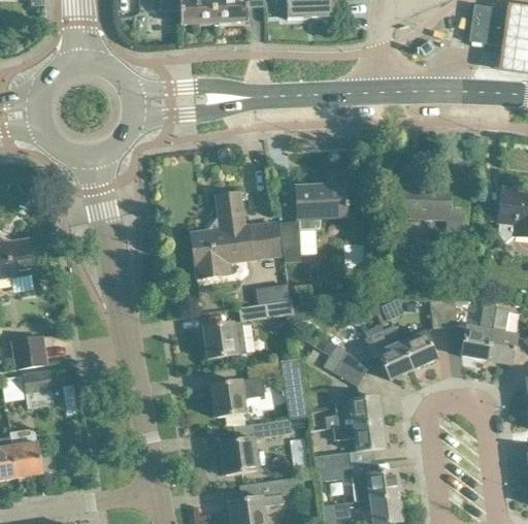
[(178,0),(179,24),(212,22),(210,0),(178,0)]
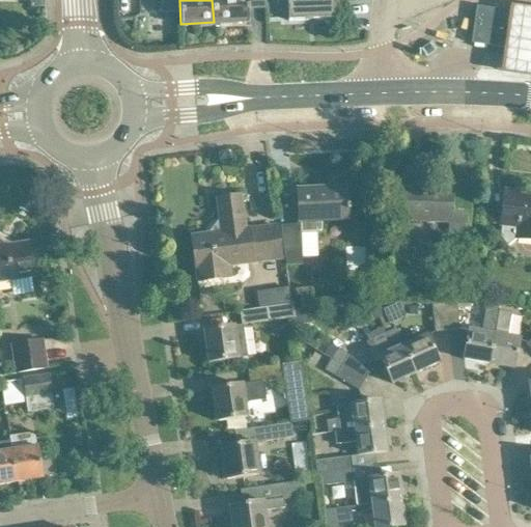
[(212,0),(214,22),(249,20),(248,0),(212,0)]
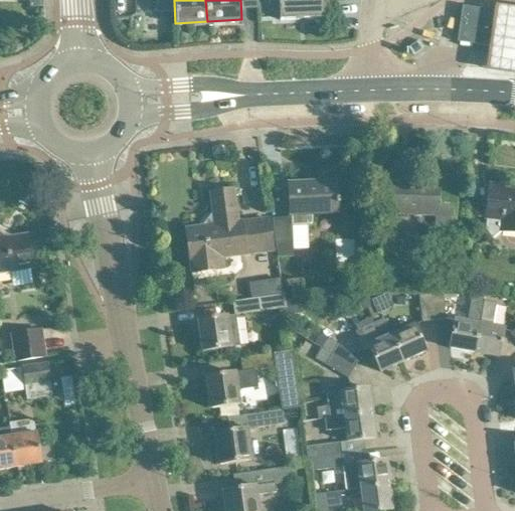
[(280,0),(280,4),(278,4),(278,7),(280,7),(280,17),(325,15),(323,0),(280,0)]
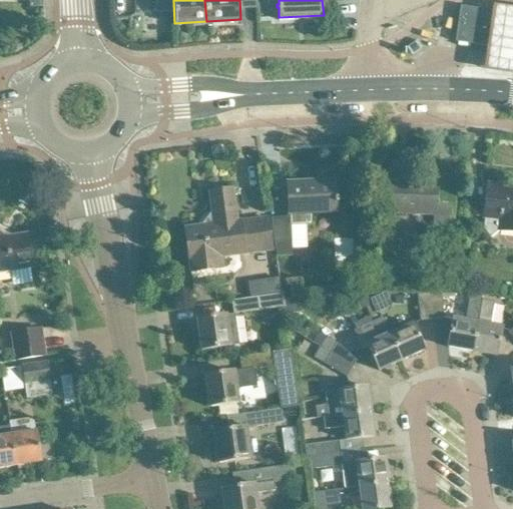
[(496,9),(460,3),(455,39),(491,44),(496,9)]
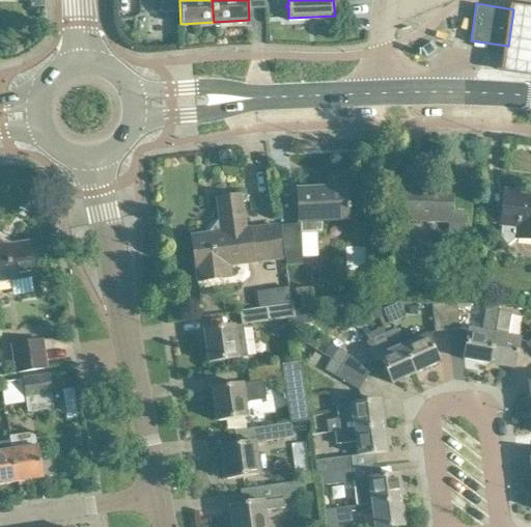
[(530,6),(514,4),(513,9),(505,72),(530,75),(530,6)]
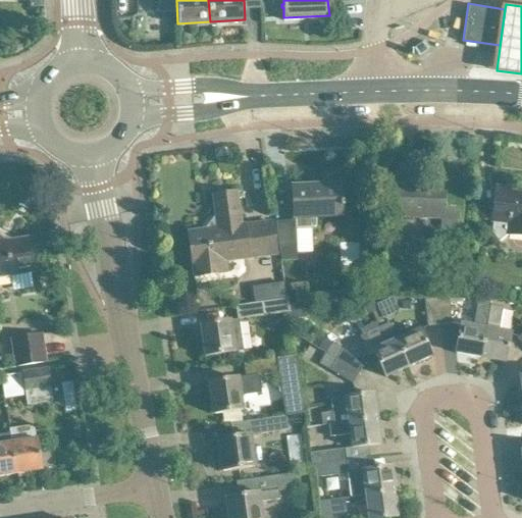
[(342,214),(341,202),(341,182),(292,185),(293,204),(293,216),(294,216),(294,217),(276,219),(281,258),(297,257),(297,250),(312,250),(311,226),(316,226),(316,215),(342,214)]
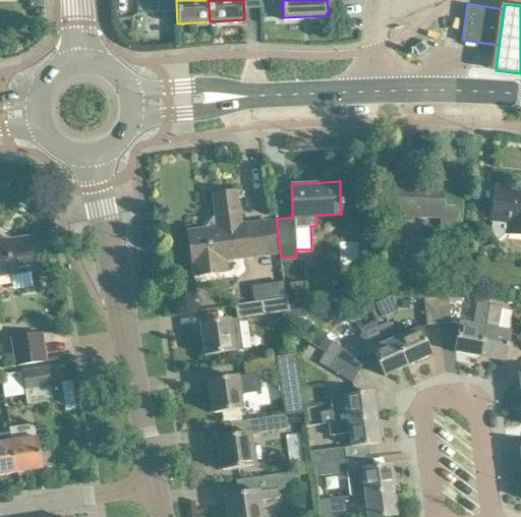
[(390,181),(390,202),(389,214),(441,216),(440,227),(459,228),(461,193),(444,193),(444,183),(390,181)]
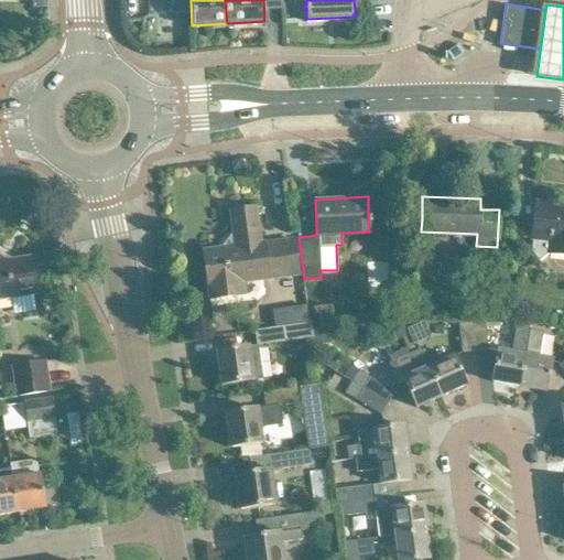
[(533,224),(531,236),(532,236),(531,249),(540,259),(549,252),(563,254),(563,205),(535,202),(533,224)]
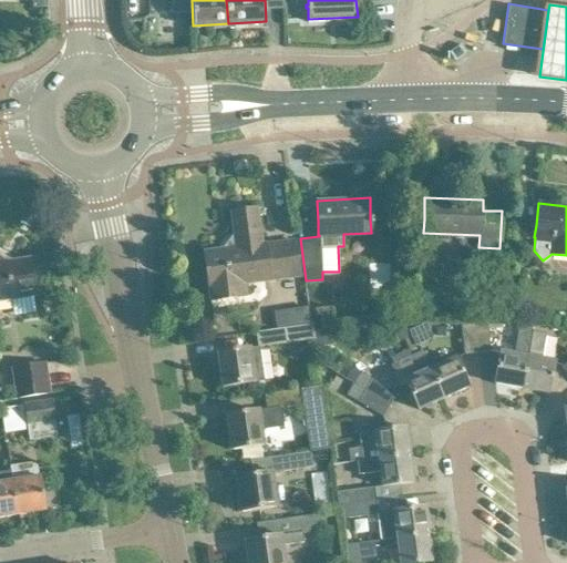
[(300,273),(298,260),(296,238),(261,243),(256,206),(232,210),(235,233),(224,247),(205,249),(210,297),(245,293),(244,280),(270,277),(270,276),(300,273)]
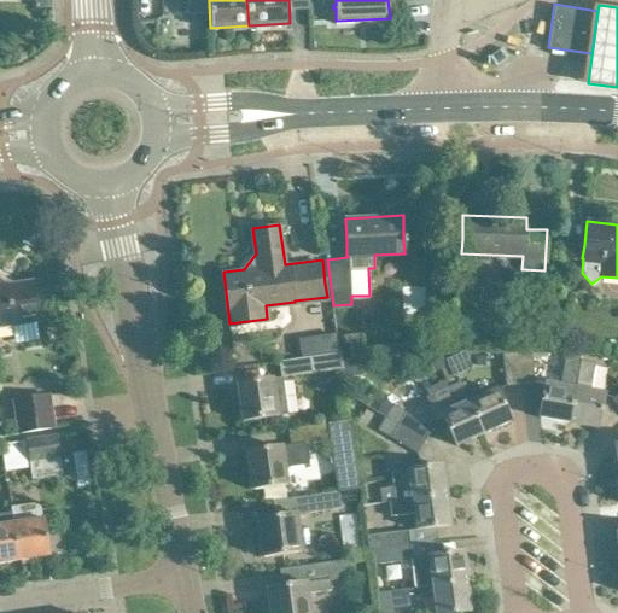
[(0,323),(38,317),(33,280),(11,282),(0,274),(0,323)]
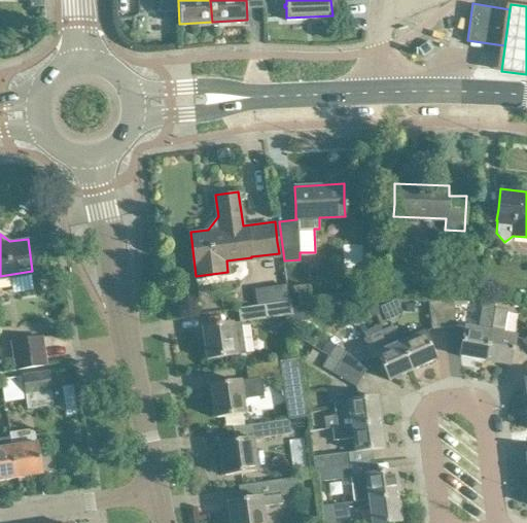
[(476,289),(471,276),(453,281),(456,294),(476,289)]
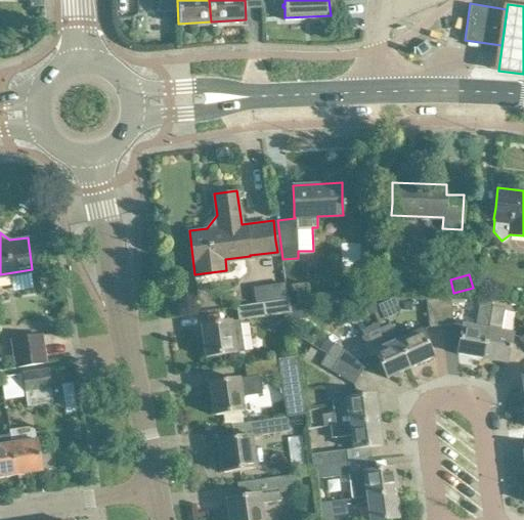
[(286,280),(275,282),(277,298),(288,296),(286,280)]
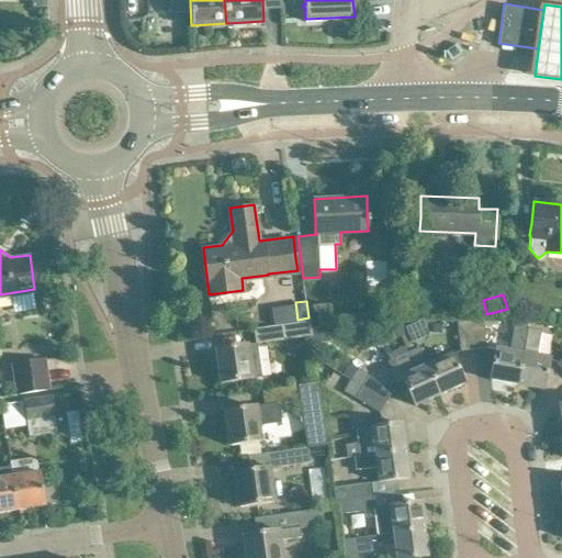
[(308,317),(298,320),(254,326),(256,341),(311,332),(308,317)]
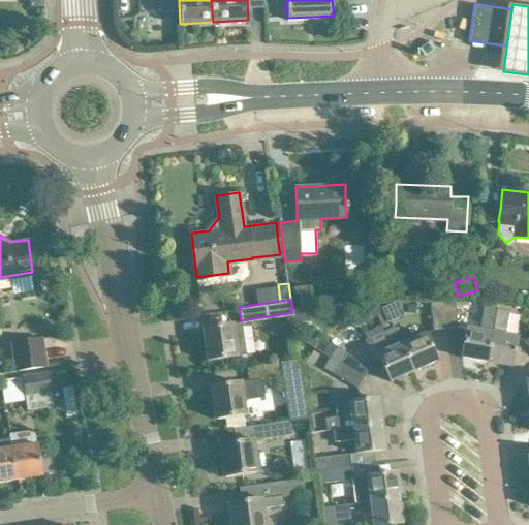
[(378,300),(367,305),(372,316),(383,311),(378,300)]
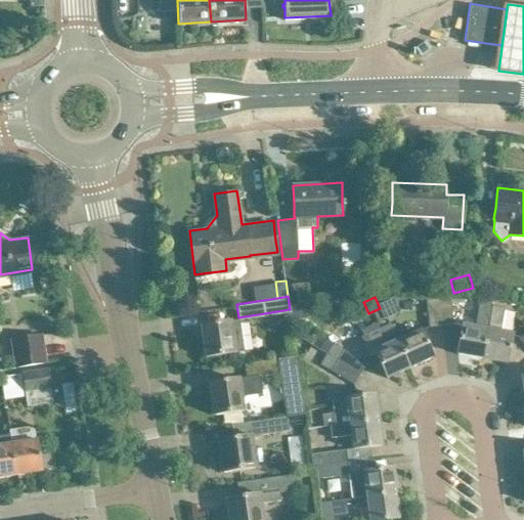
[(441,323),(438,297),(426,297),(429,325),(441,323)]
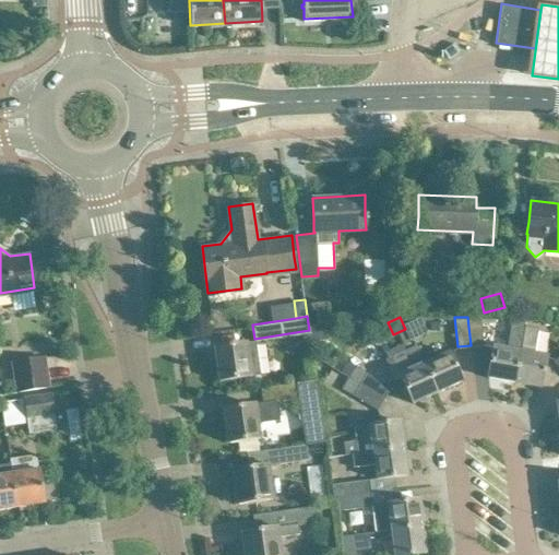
[(467,317),(471,345),(484,343),(480,317),(467,317)]
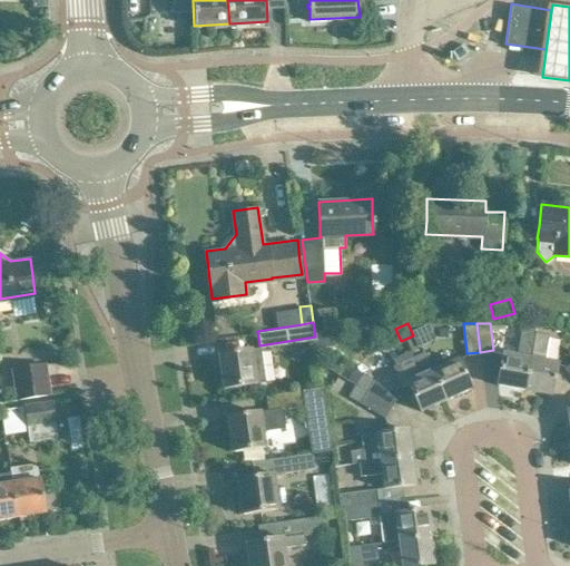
[(522,388),(532,330),(521,328),(517,354),(503,352),(498,383),(522,388)]
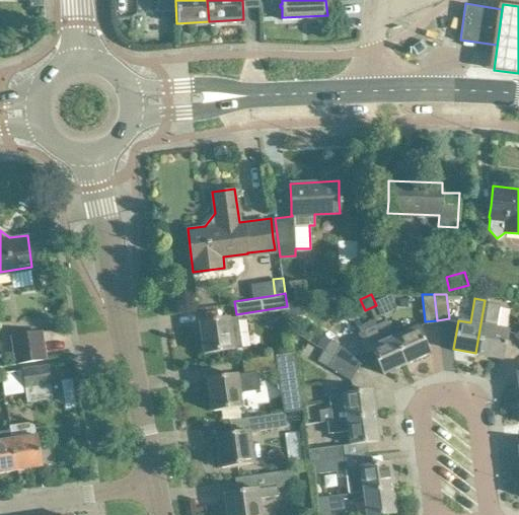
[(485,300),(475,353),(502,357),(507,329),(495,327),(500,303),(485,300)]
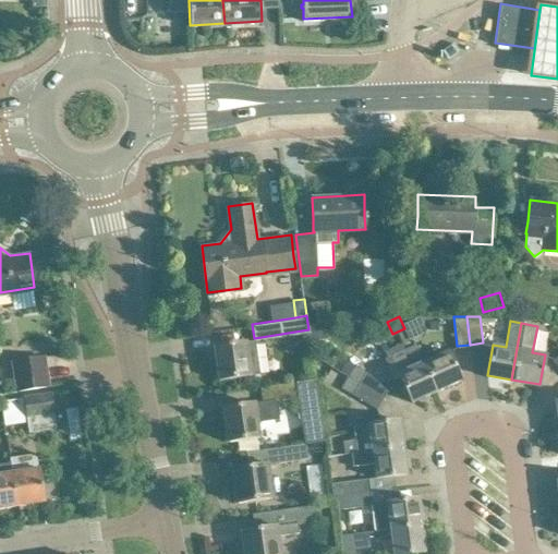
[(255,338),(245,340),(215,345),(217,361),(215,362),(217,378),(239,375),(250,374),(257,372),(261,370),(255,338)]
